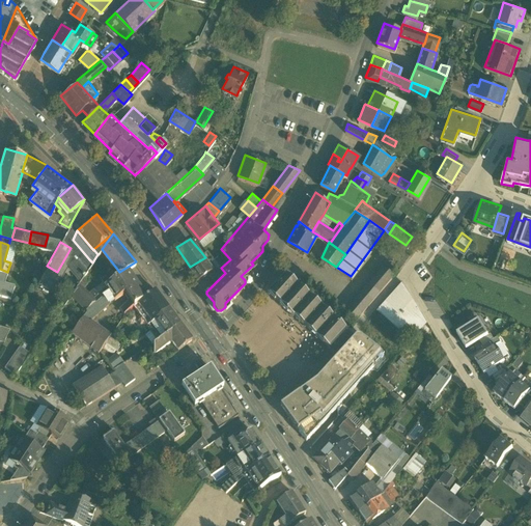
[(213,256),(206,249),(201,252),(205,257),(207,259),(210,258),(213,256)]
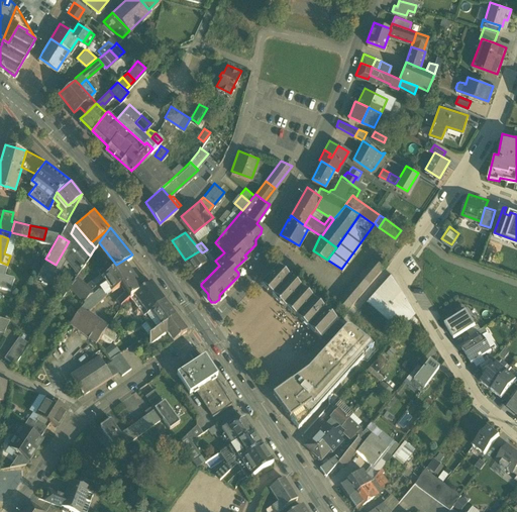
[(200,250),(185,260),(192,271),(202,265),(207,261),(209,259),(204,251),(202,252),(200,250)]
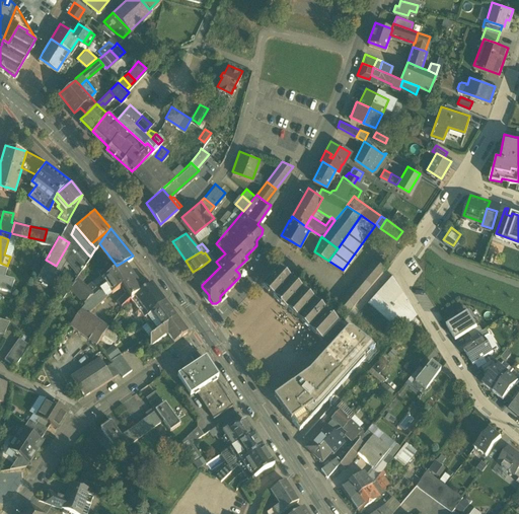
[(210,260),(208,262),(203,266),(208,271),(216,262),(212,258),(210,260)]
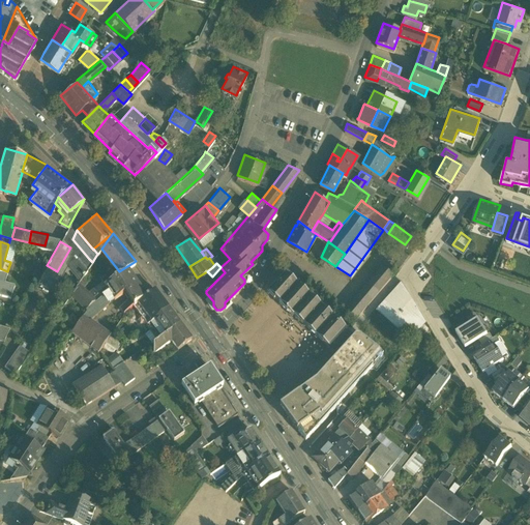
[(382,264),(367,281),(378,289),(392,272),(382,264)]
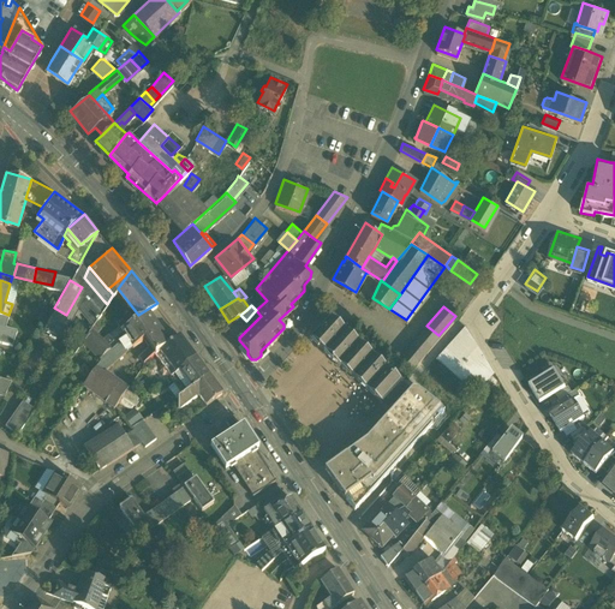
[(66,315),(54,308),(45,324),(57,332),(66,315)]
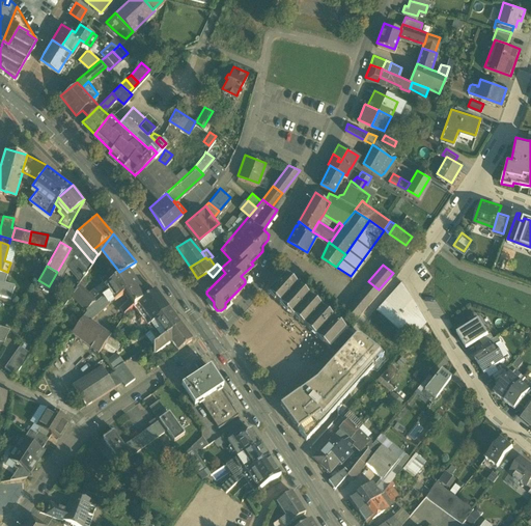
[(128,267),(119,272),(105,282),(107,285),(113,294),(115,296),(126,288),(137,280),(128,267)]
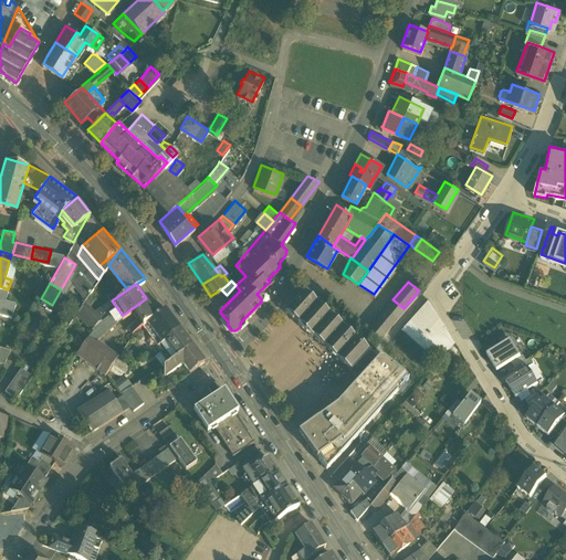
[(236,285),(227,295),(231,299),(240,291),(236,285)]
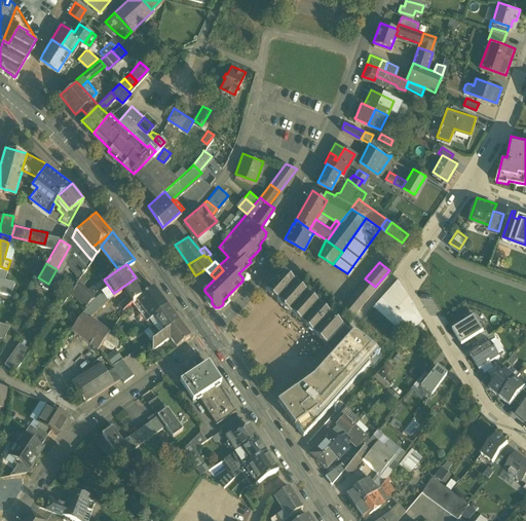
[(7,269),(0,266),(0,290),(10,293),(14,281),(5,277),(7,269)]
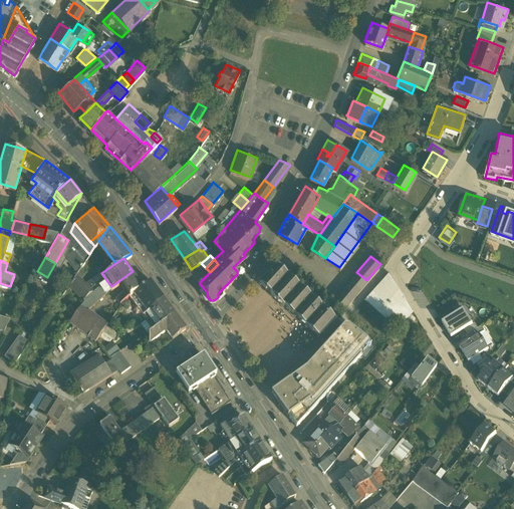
[(334,316),(276,263),(260,280),(318,333),(334,316)]
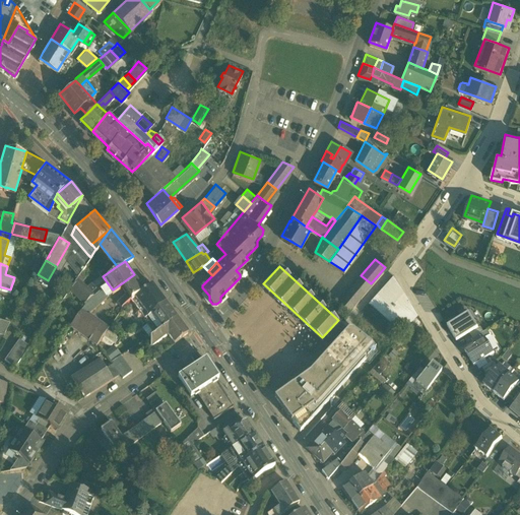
[(82,267),(77,275),(77,276),(80,279),(86,271),(82,267)]
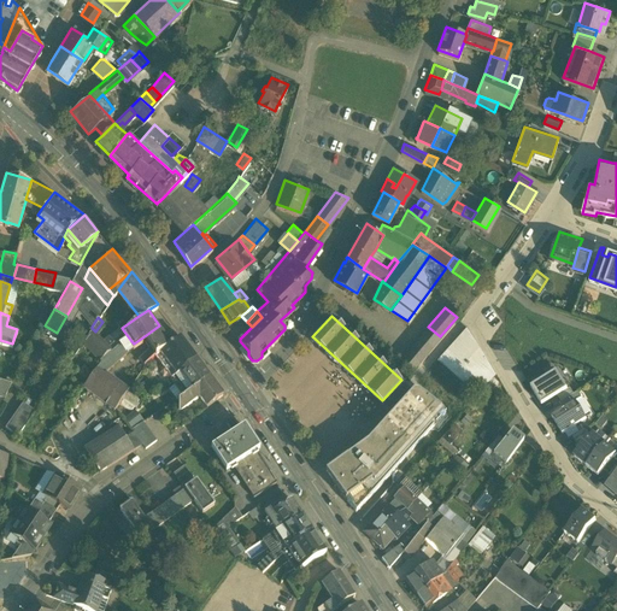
[(466,323),(436,357),(477,392),(495,370),(466,323)]
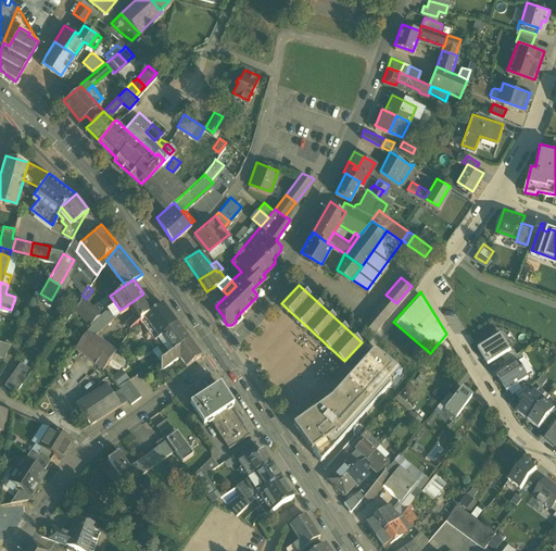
[(143,293),(131,302),(136,309),(140,316),(152,308),(143,293)]
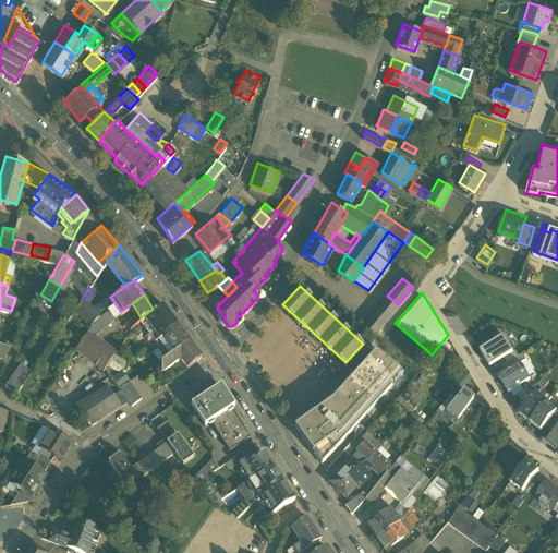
[(387,296),(363,324),(374,334),(398,304),(387,296)]
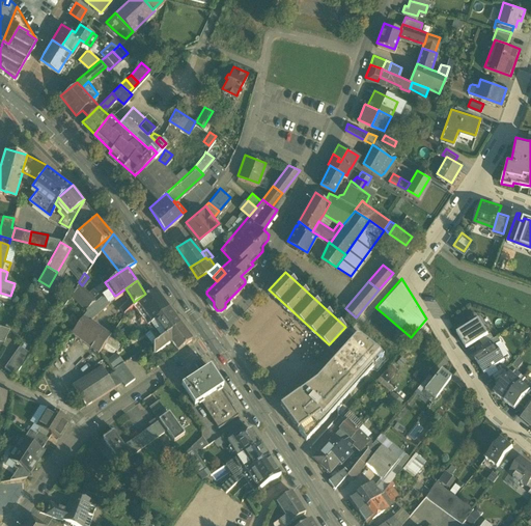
[(82,285),(79,282),(72,292),(86,307),(94,299),(92,296),(87,292),(82,285)]
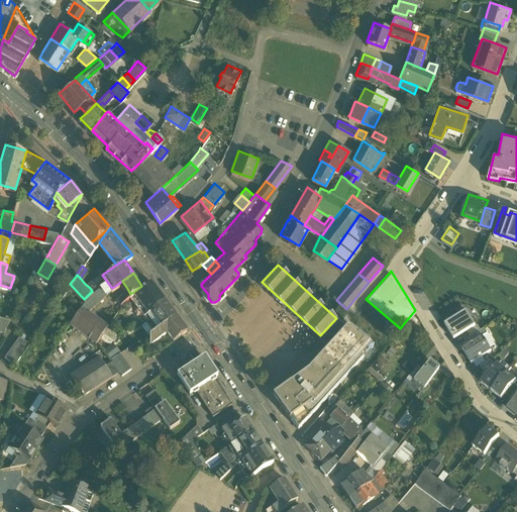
[(90,280),(85,284),(90,288),(104,278),(102,275),(92,282),(90,280)]
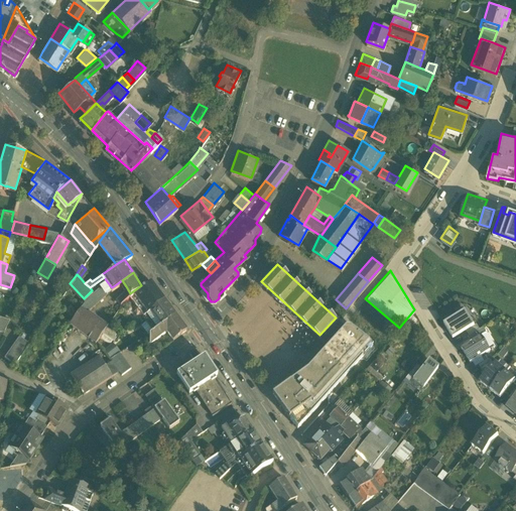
[(98,321),(85,310),(106,291),(105,289),(110,285),(104,277),(90,287),(92,290),(84,298),(85,299),(70,321),(89,335),(98,321)]
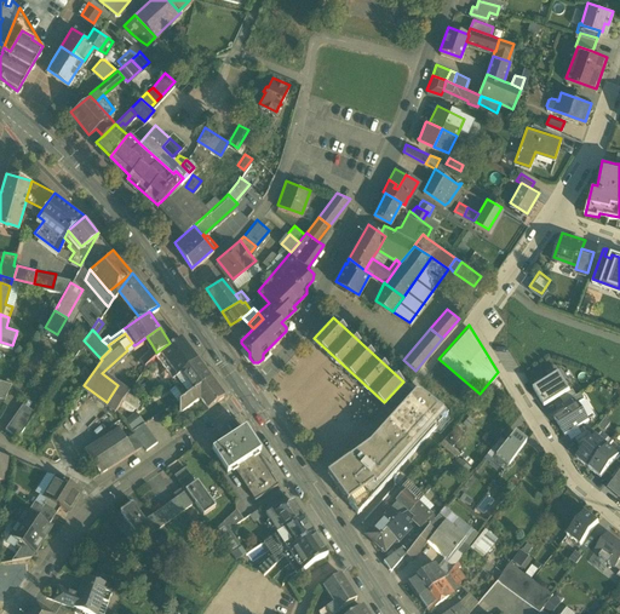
[(156,353),(155,354),(172,376),(181,369),(197,356),(182,334),(170,343),(156,353)]
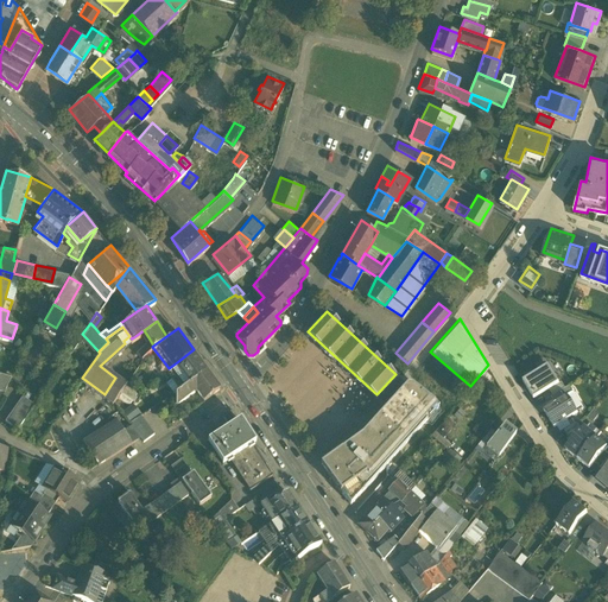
[(149,337),(137,349),(143,356),(152,347),(153,346),(149,337)]
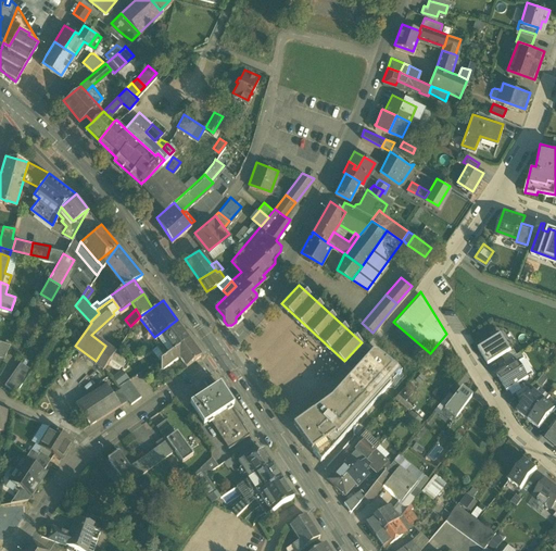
[(177,320),(162,332),(163,332),(174,347),(189,336),(177,320)]
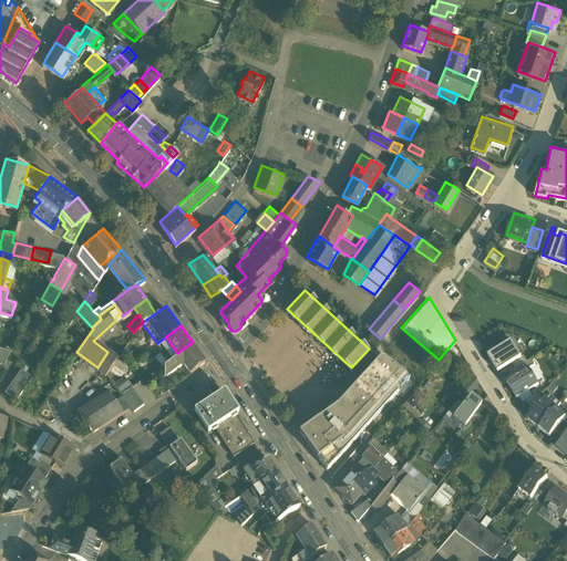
[(512,336),(487,352),(498,367),(522,353),(512,336)]
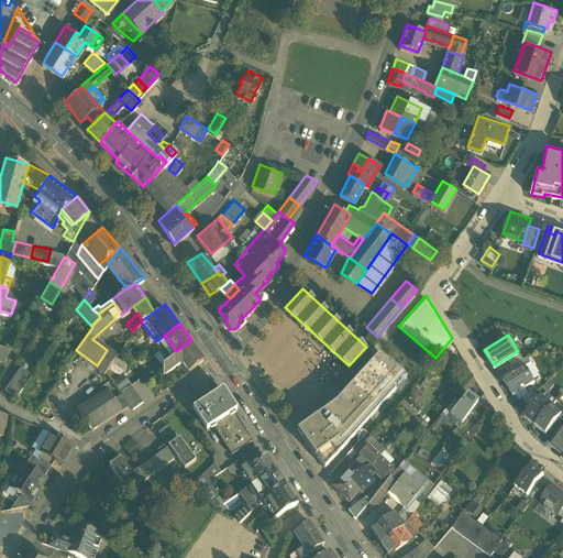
[(176,351),(165,336),(155,342),(167,358),(176,351)]
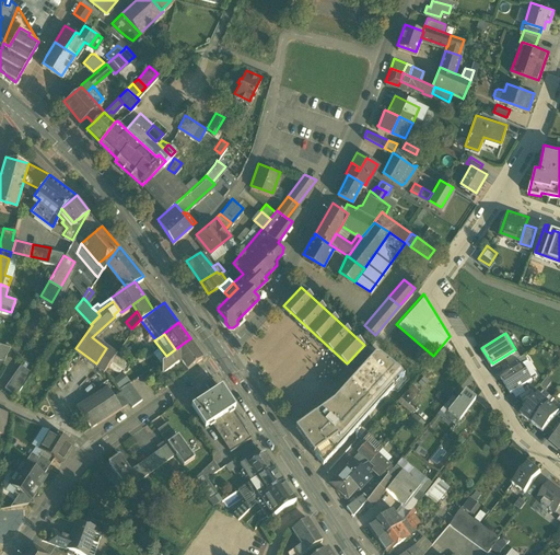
[(190,338),(175,349),(181,357),(187,367),(202,355),(190,338)]
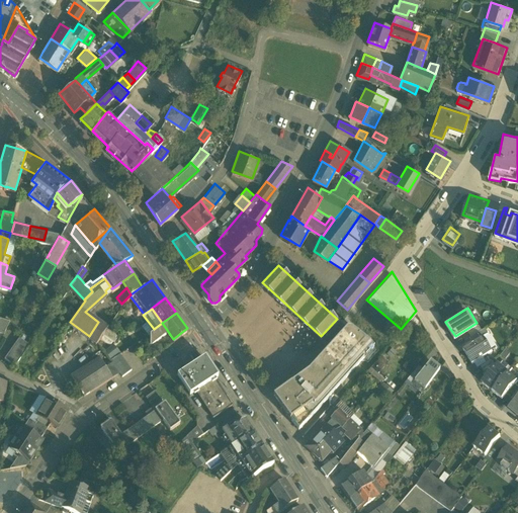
[(4,317),(3,317),(0,326),(0,329),(4,331),(10,319),(4,317)]
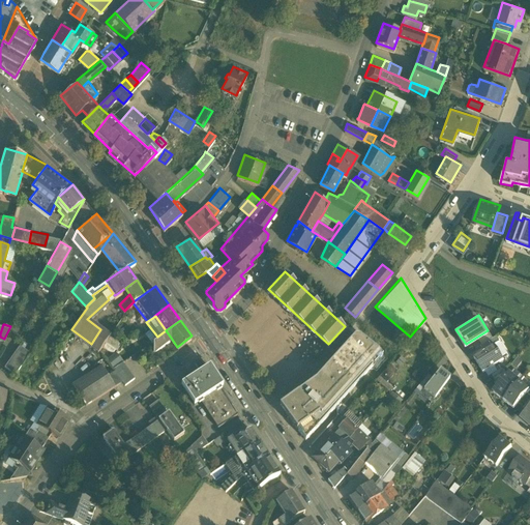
[(157,337),(153,340),(153,350),(171,338),(166,330),(157,337)]
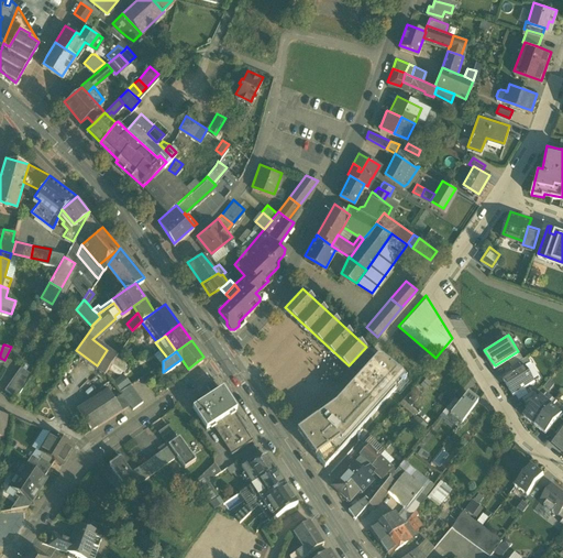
[(406,373),(378,351),(335,400),(296,427),(315,452),(316,452),(324,463),(406,373)]
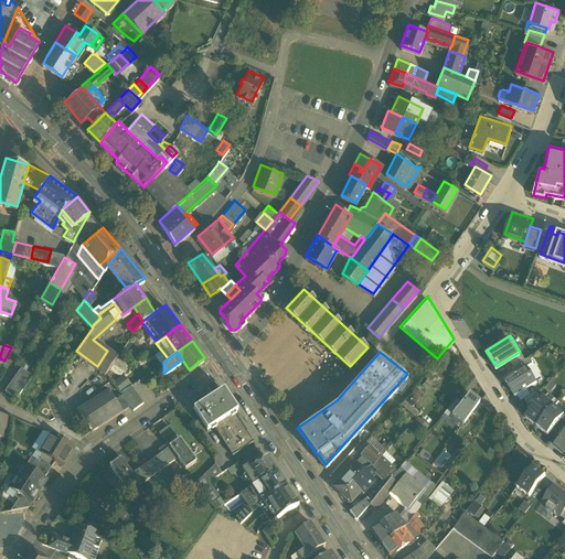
[(512,364),(515,369),(528,363),(533,359),(530,354),(512,364)]
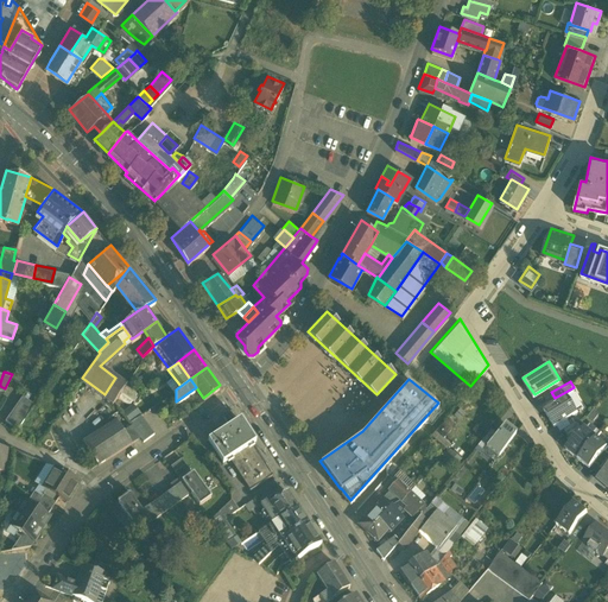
[(555,398),(544,405),(555,423),(578,409),(568,391),(555,398)]
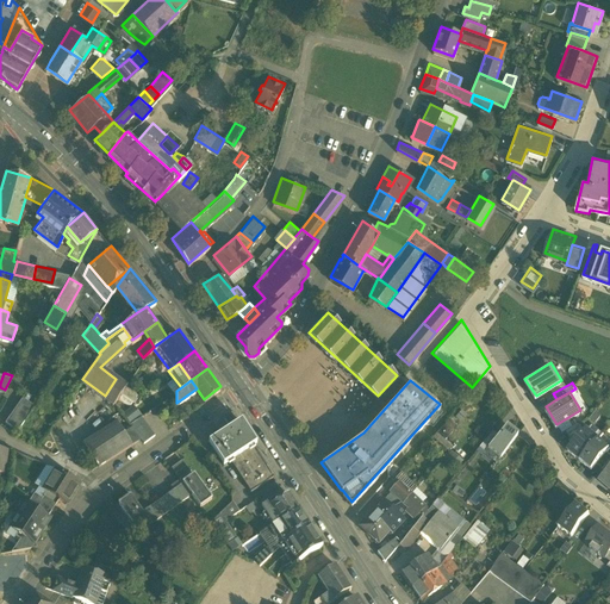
[(23,394),(5,418),(18,427),(35,403),(23,394)]
